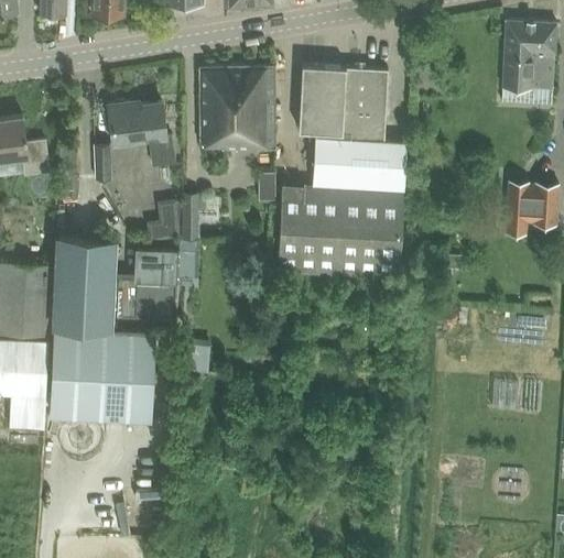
[(0,0),(0,15),(19,14),(15,0),(0,0)]
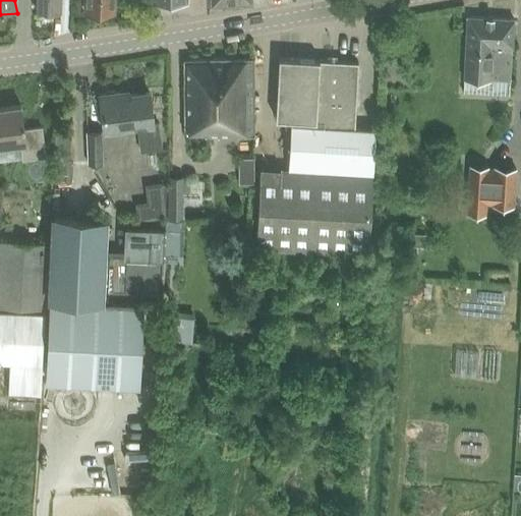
[(36,0),(36,14),(60,15),(61,0),(36,0)]
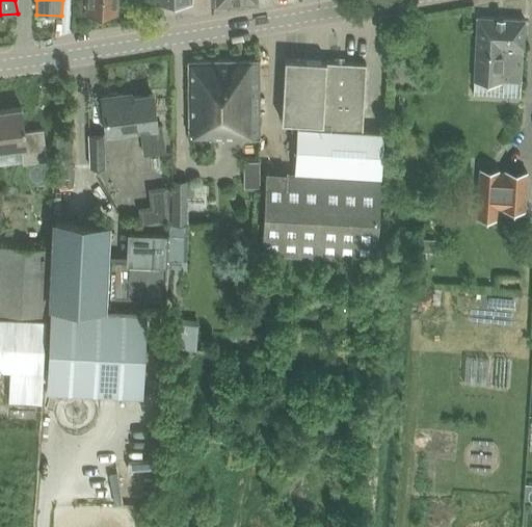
[(86,0),(86,18),(91,18),(91,20),(102,20),(102,17),(115,18),(115,1),(118,1),(118,0),(86,0)]
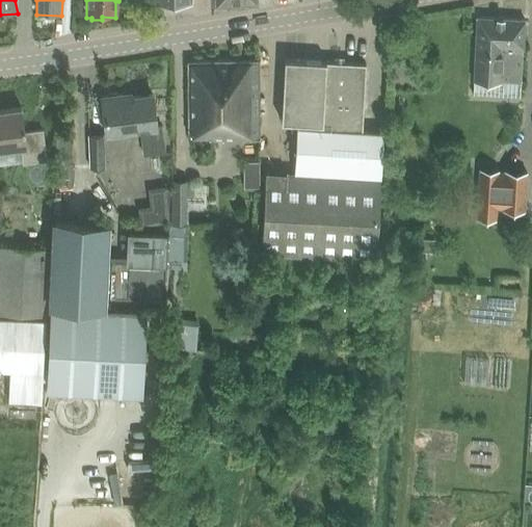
[(215,0),(216,10),(256,7),(255,0),(215,0)]
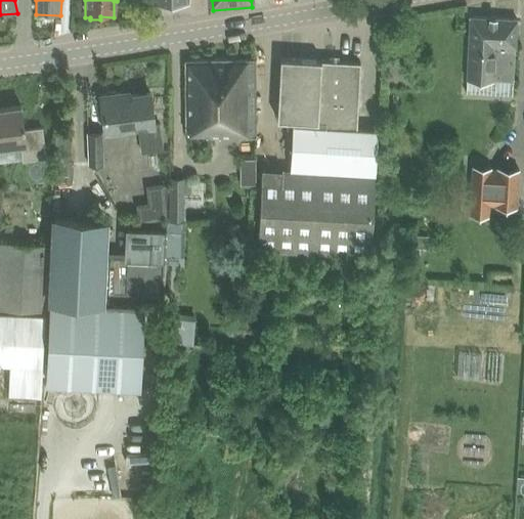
[(469,20),(465,83),(491,84),(491,83),(511,84),(513,51),(514,51),(516,24),(469,20)]
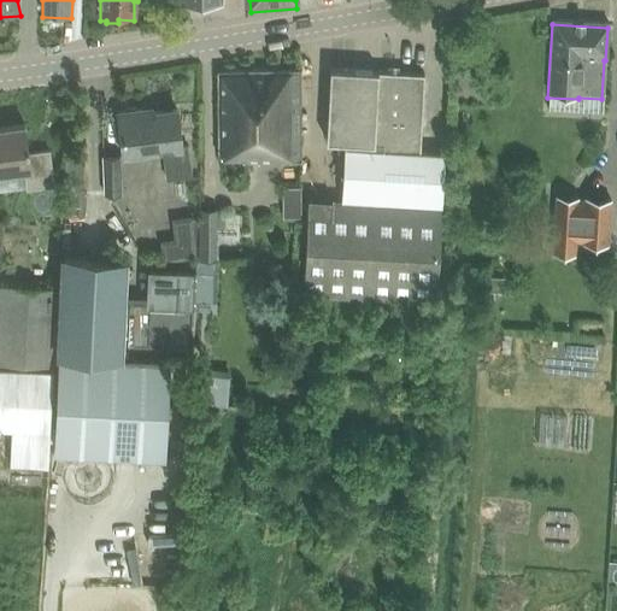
[(345,147),(419,152),(424,78),(330,74),(327,146),(345,147)]
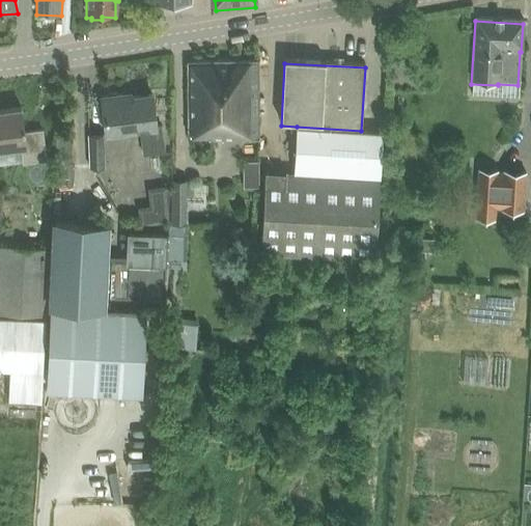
[(213,65),(188,65),(188,139),(208,139),(208,143),(258,142),(258,66),(234,66),(234,64),(213,64),(213,65)]
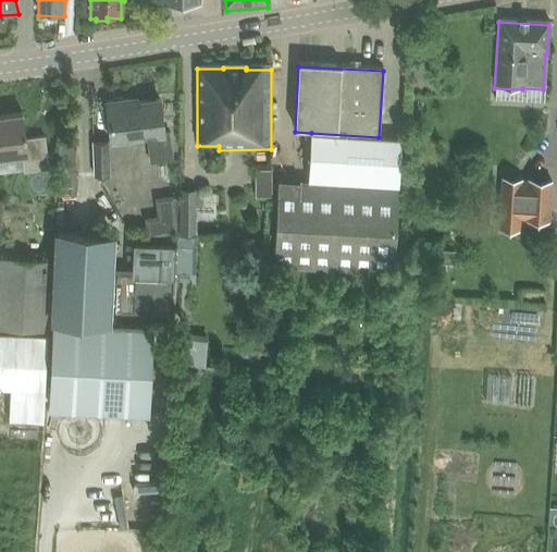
[(107,106),(111,146),(147,140),(150,167),(174,163),(171,136),(163,136),(159,103),(128,107),(127,103),(107,106)]
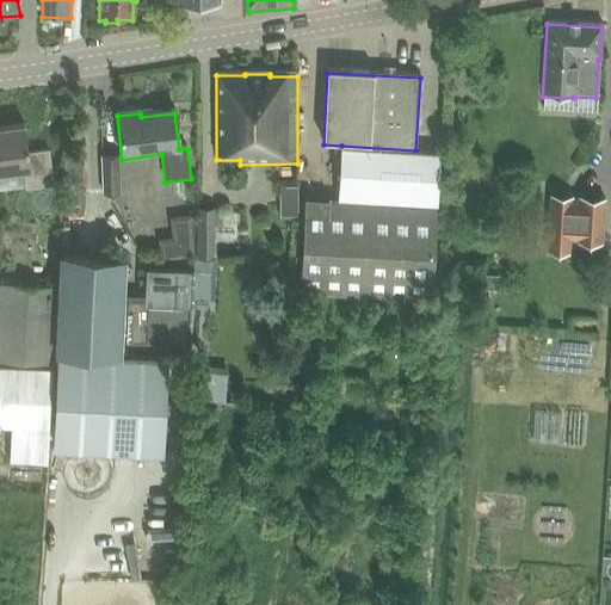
[(0,131),(0,176),(23,172),(25,191),(53,187),(48,154),(26,156),(23,129),(0,131)]
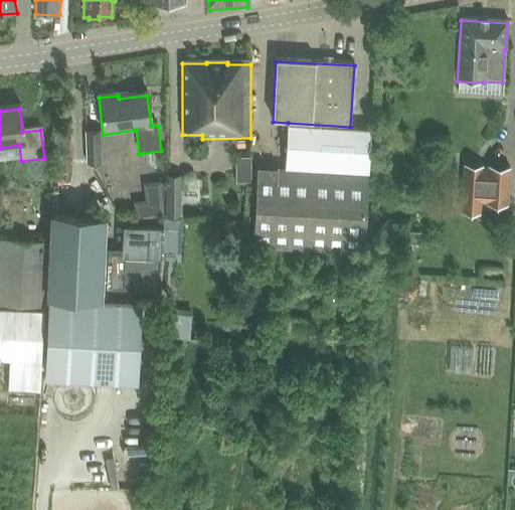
[(259,170),(253,249),(363,257),(370,132),(350,131),(350,127),(288,123),(285,172),(259,170)]
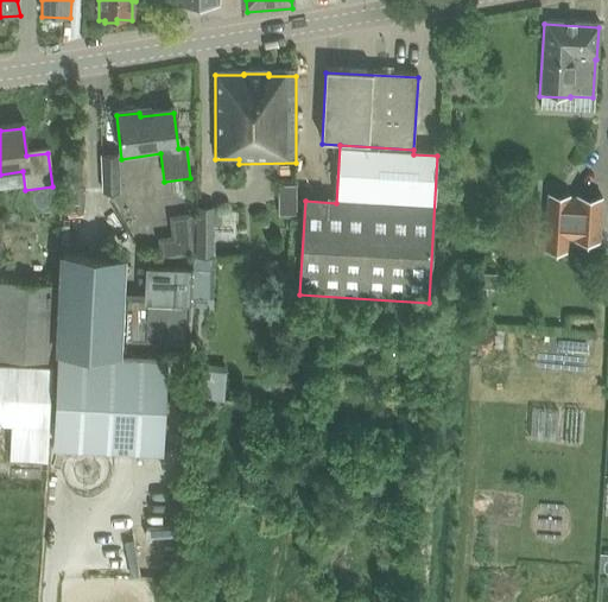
[(119,196),(118,158),(103,158),(103,196),(119,196)]
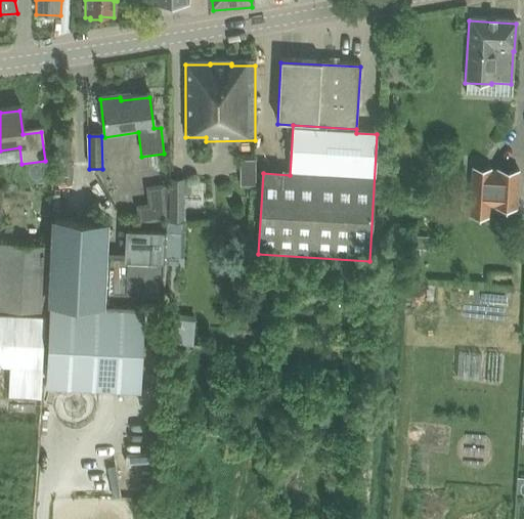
[(71,163),(71,144),(55,144),(55,163),(71,163)]
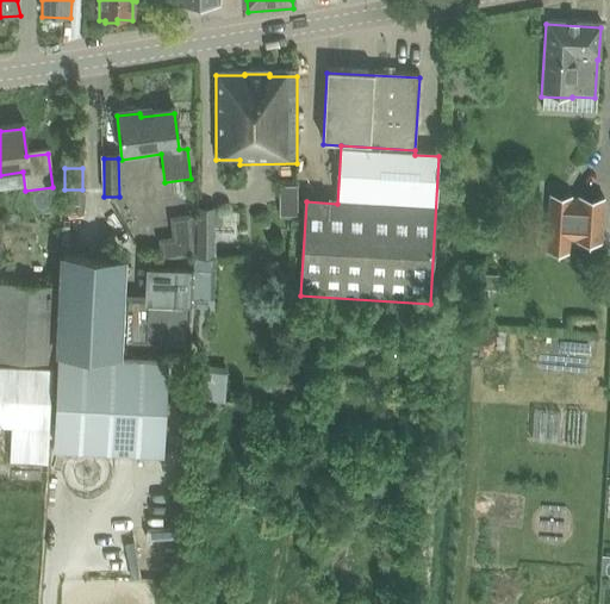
[(278,188),(277,218),(293,219),(294,190),(278,188)]
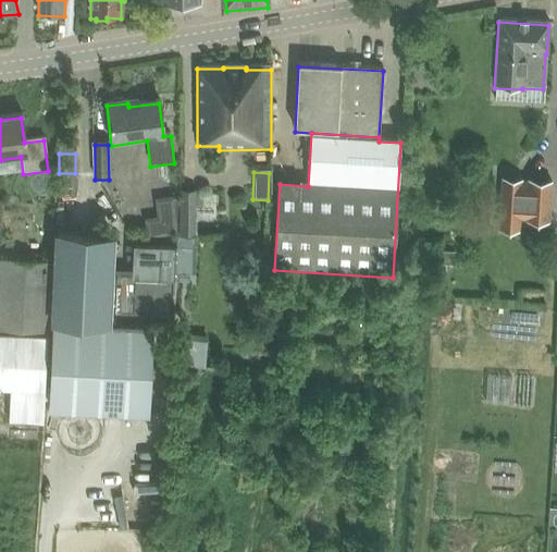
[(503,182),(499,221),(500,221),(499,232),(521,234),(522,222),(549,224),(553,185),(503,182)]
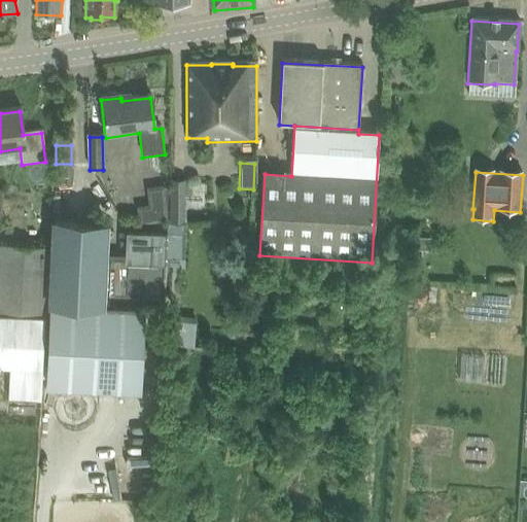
[(56,223),(51,306),(103,308),(106,227),(56,223)]
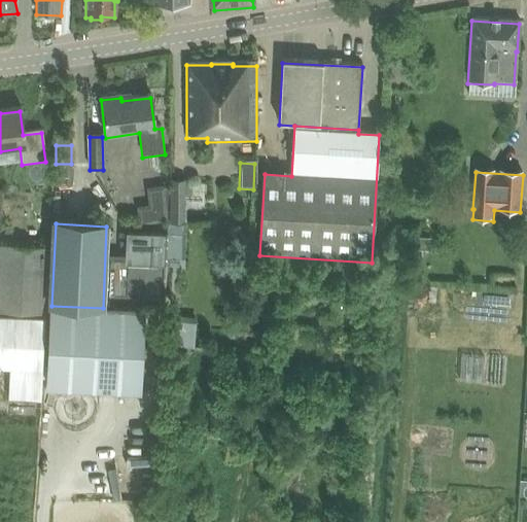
[(111,262),(109,299),(162,302),(165,237),(129,235),(128,263),(111,262)]
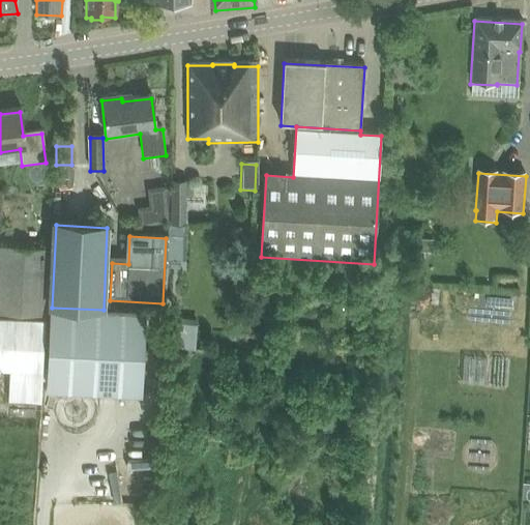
[(0,250),(0,316),(45,319),(47,253),(0,250)]
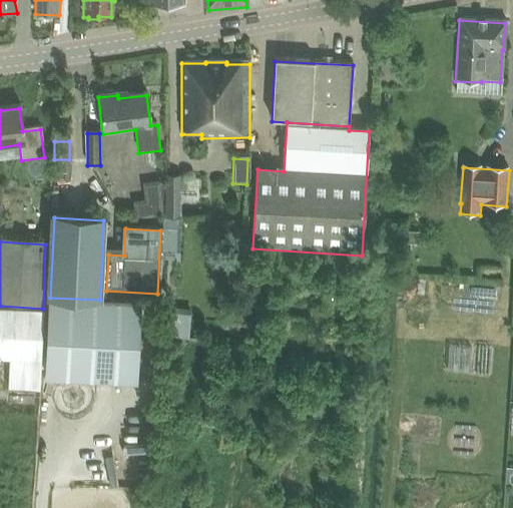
[(50,298),(46,379),(136,384),(140,302),(100,300),(50,298)]
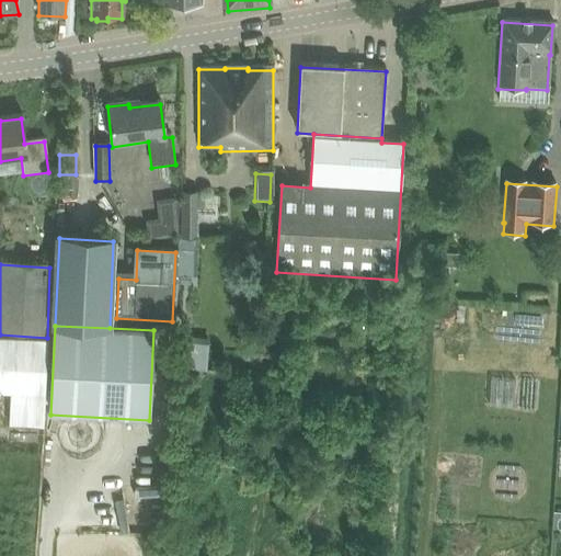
[(44,431),(48,341),(0,339),(0,395),(11,396),(9,429),(44,431)]
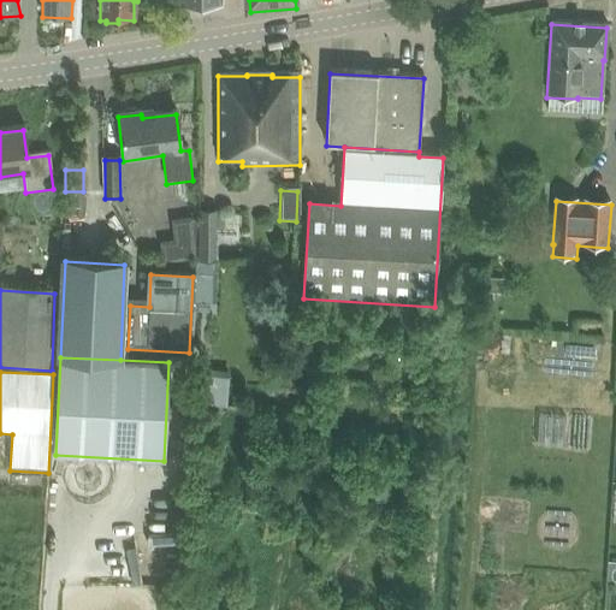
[(566,424),(567,456),(586,455),(585,424),(566,424)]
